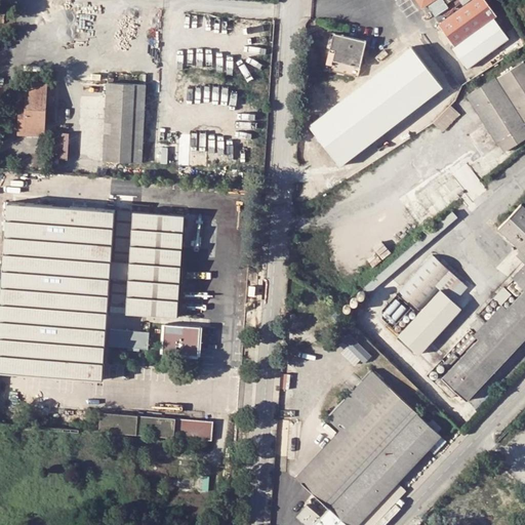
[(452,0),(403,36),(414,41),(470,0),(452,0)]
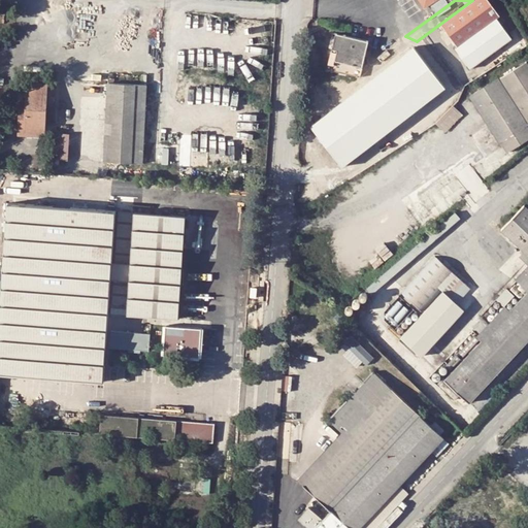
[(499,17),(486,0),(474,0),(440,26),(458,47),(499,17)]
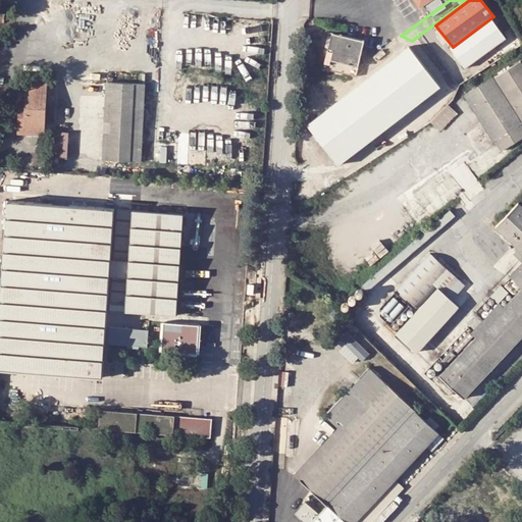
[(331,59),(359,65),(365,40),(332,32),(329,47),(333,49),(331,59)]
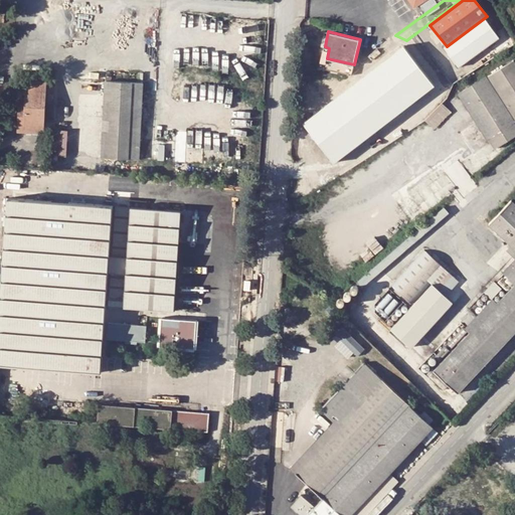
[(380,47),(357,63),(363,70),(386,55),(380,47)]
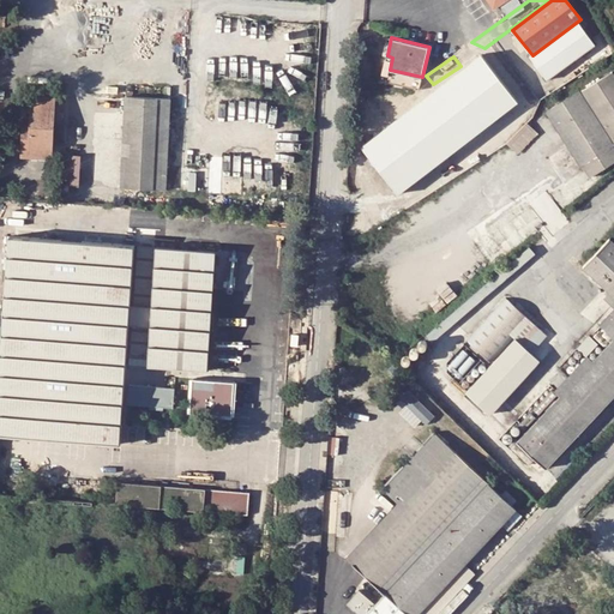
[(533,70),(517,78),(523,86),(537,77),(533,70)]
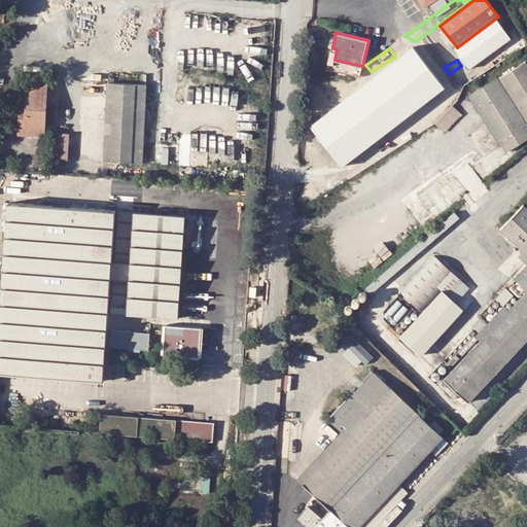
[(450,98),(446,90),(430,67),(427,61),(348,112),(371,148),(450,98)]
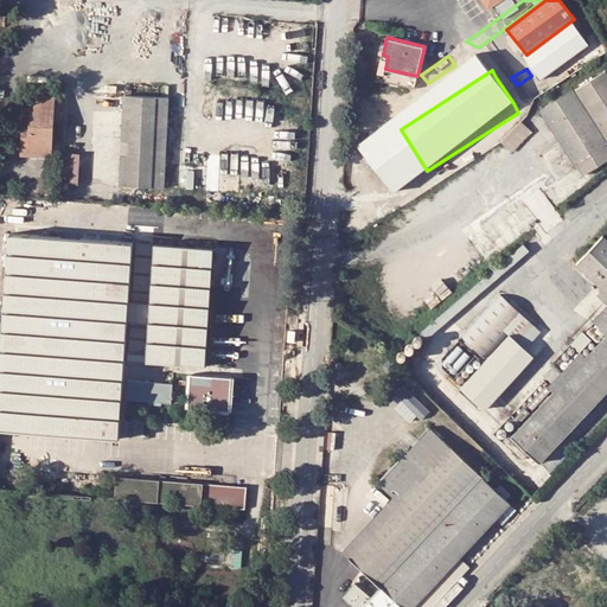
[(457,70),(445,77),(454,91),(466,84),(457,70)]
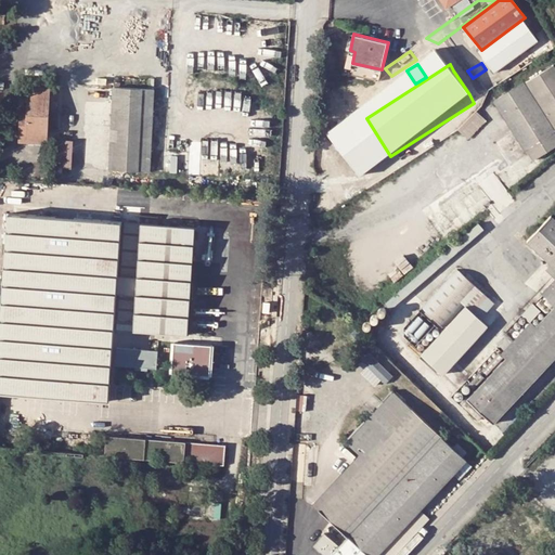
[(463,64),(453,71),(469,94),(479,89),(473,78),(467,71),(463,64)]
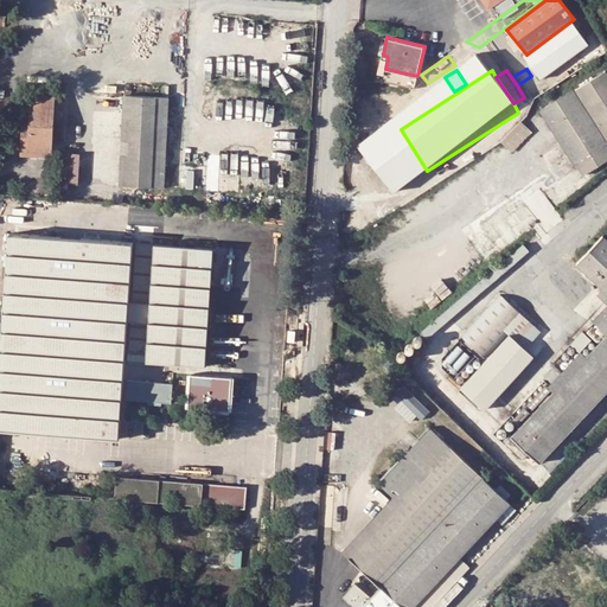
[(606,71),(544,110),(585,177),(606,161),(606,144),(606,142),(606,71)]
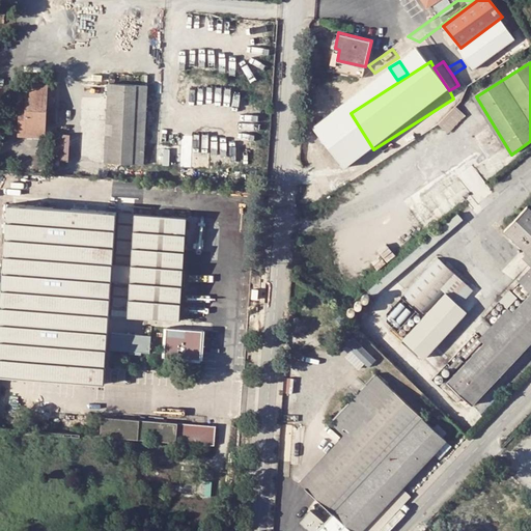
[(21,102),(19,135),(45,136),(49,83),(28,82),(27,102),(21,102)]
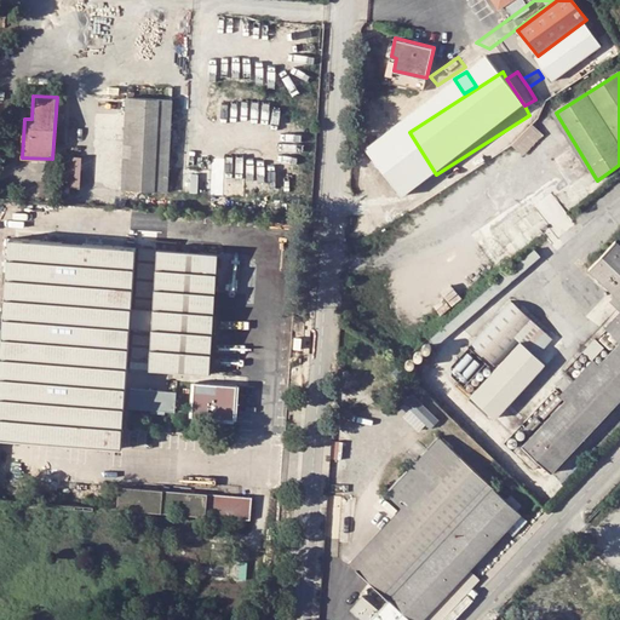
[(126,128),(158,130),(154,190),(168,191),(173,99),(127,97),(126,128)]
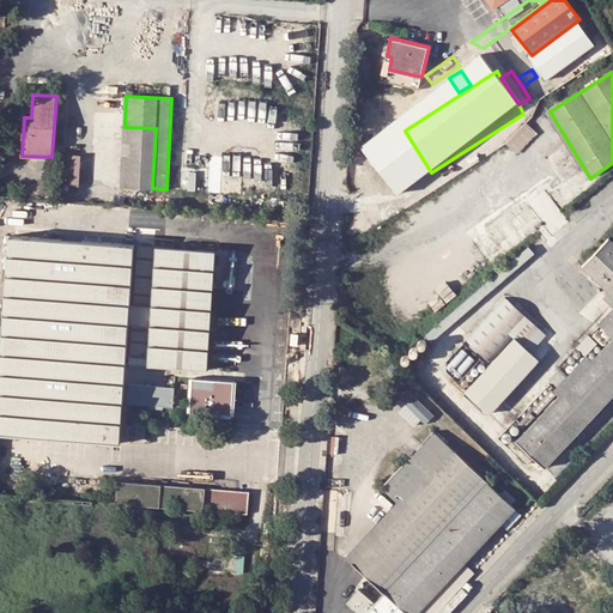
[(527,123),(507,144),(519,155),(539,133),(527,123)]
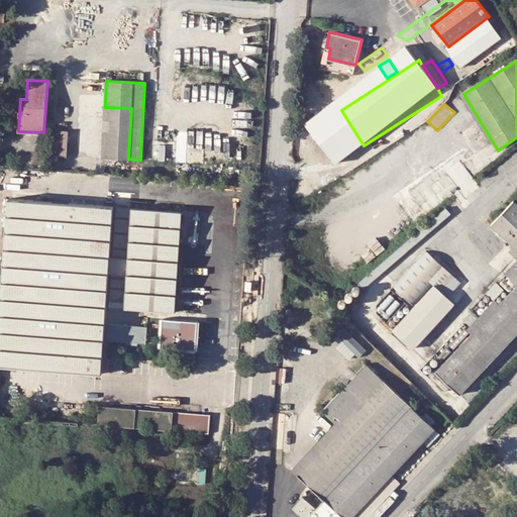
[(102,157),(128,159),(131,108),(105,107),(102,157)]
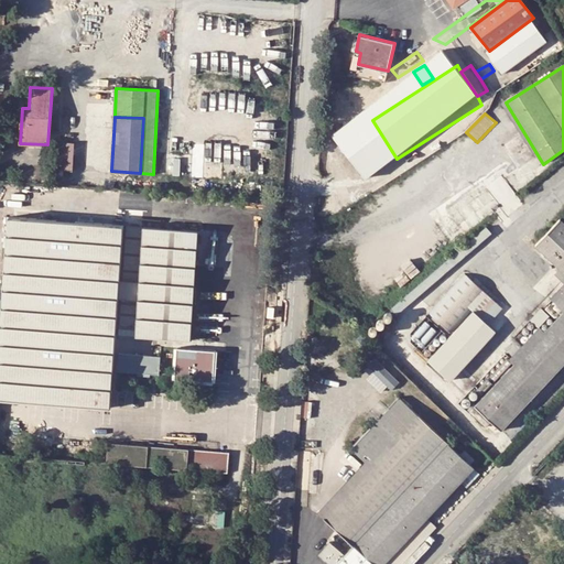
[(57,170),(74,170),(74,140),(57,140),(57,170)]
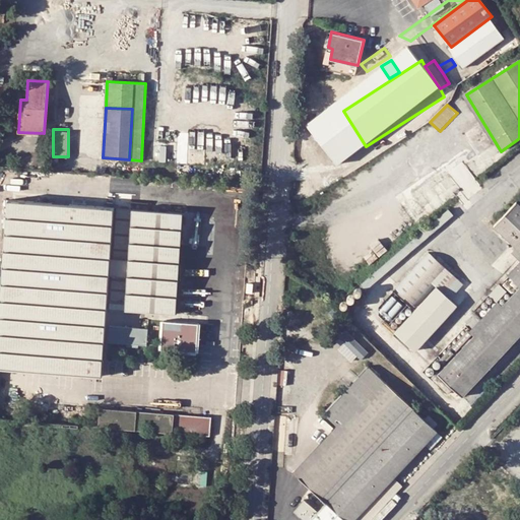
[(110,274),(111,258),(115,206),(7,199),(0,297),(0,367),(103,375),(110,274)]
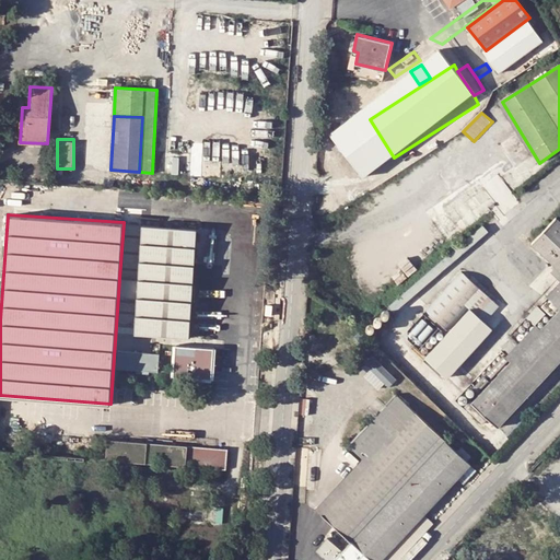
[(559,219),(557,217),(534,242),(557,265),(559,267),(559,281),(547,295),(559,308),(543,328),(512,360),(473,401),(499,426),(559,360),(559,219)]
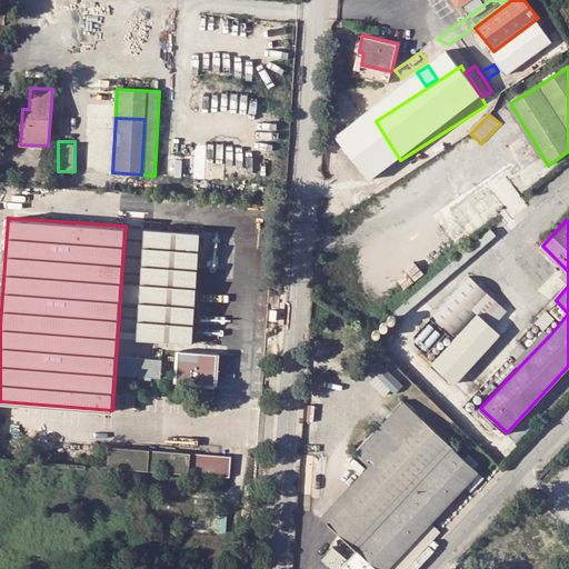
[(125,282),(141,283),(146,228),(129,227),(125,282)]
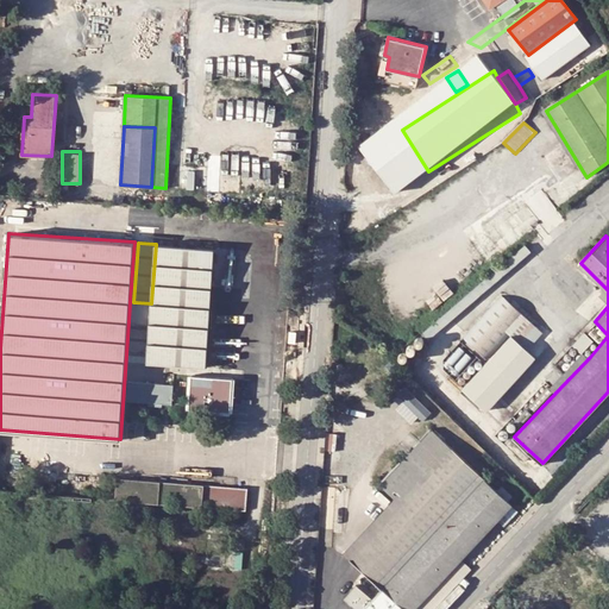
[(151,303),(150,324),(148,352),(148,362),(207,366),(215,248),(156,244),(151,303)]
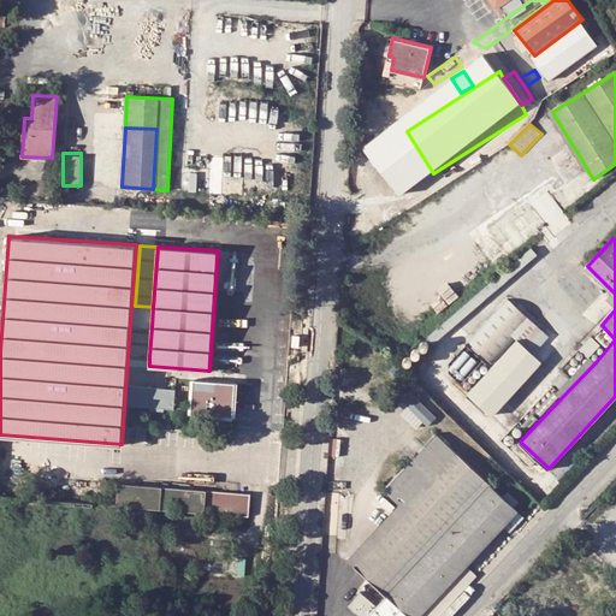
[(493,361),(516,337),(526,344),(542,327),(509,297),(471,339),(493,361)]
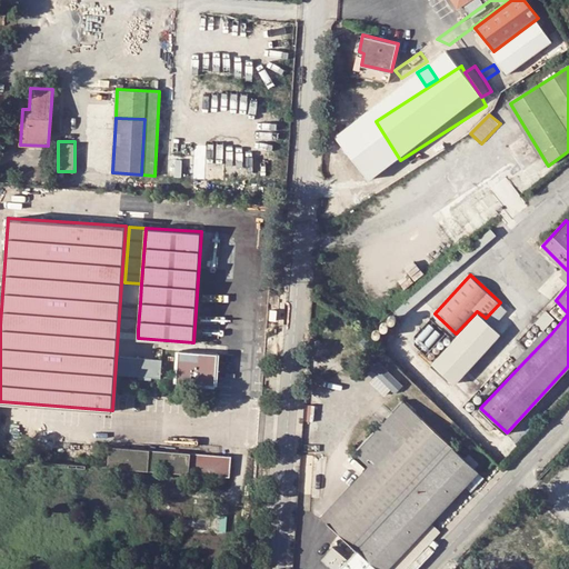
[(120,300),(123,300),(140,302),(141,283),(125,282),(121,282),(120,300)]
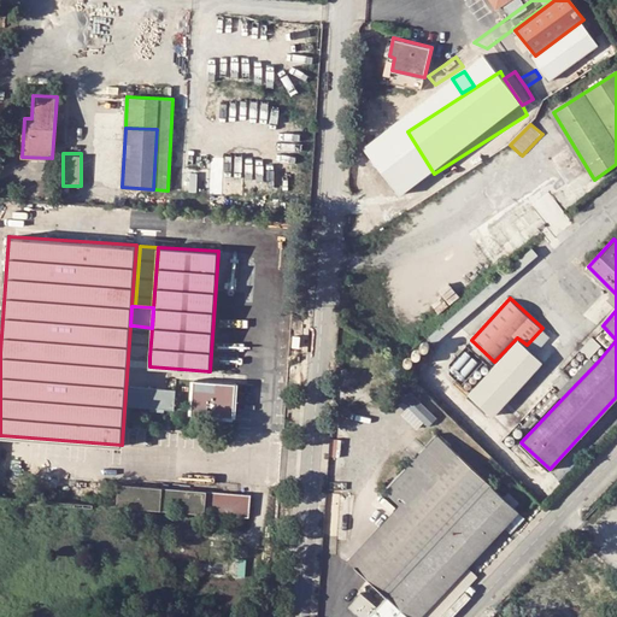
[(150,357),(152,328),(134,325),(131,356),(150,357)]
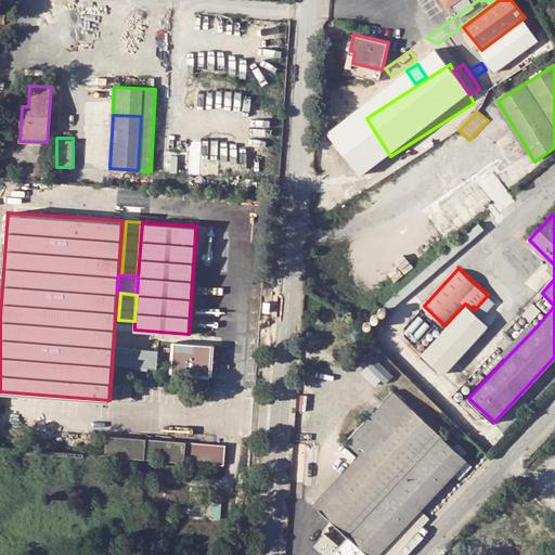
[(530,322),(532,320),(541,310),(533,302),(521,314),(530,322)]
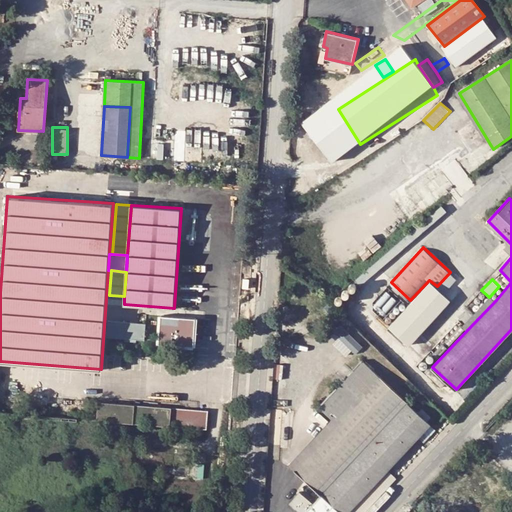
[(437,286),(429,280),(410,300),(407,304),(389,324),(387,325),(410,346),(451,300),(437,286)]
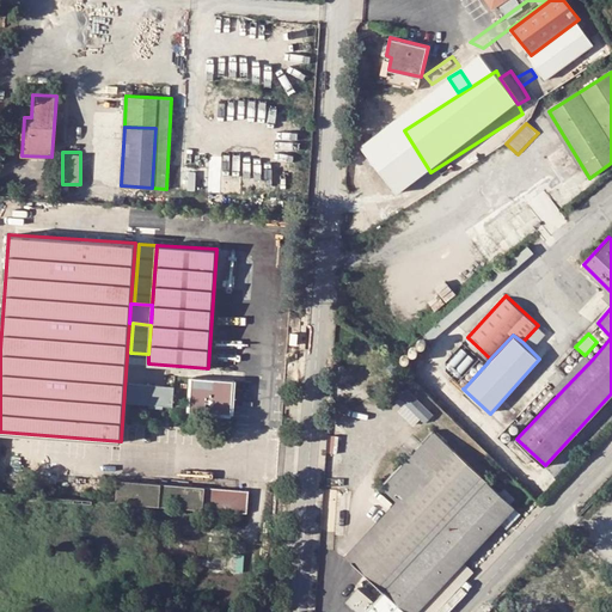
[(587,353),(585,355),(554,387),(560,393),(593,359),(587,353)]
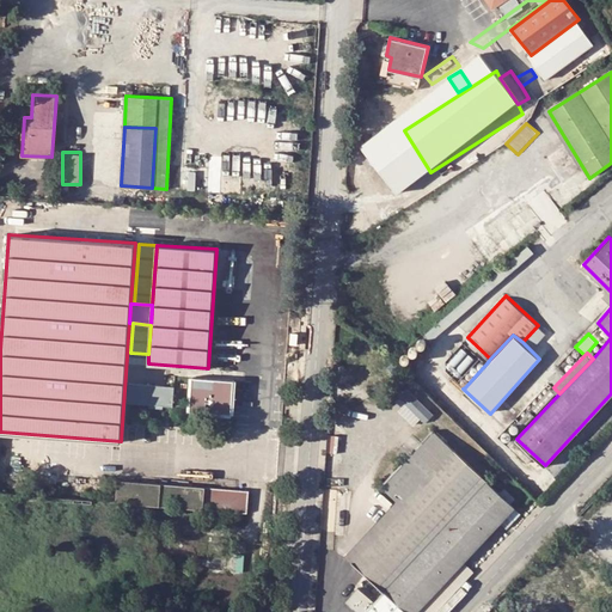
[(193,377),(190,410),(232,412),(234,380),(193,377)]
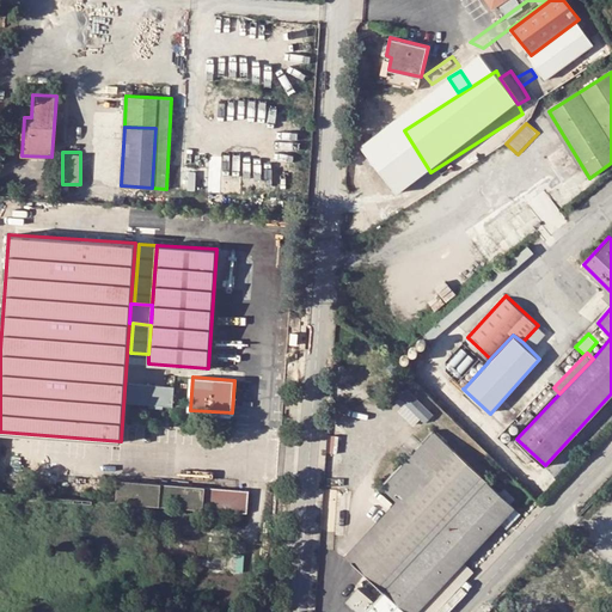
[(175,386),(130,383),(129,402),(172,405),(175,386)]
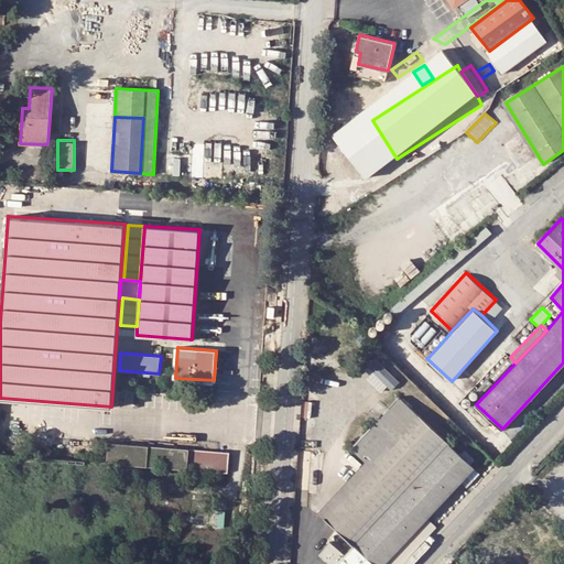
[(384,392),(399,377),(375,356),(367,365),(373,370),(367,378),(384,392)]
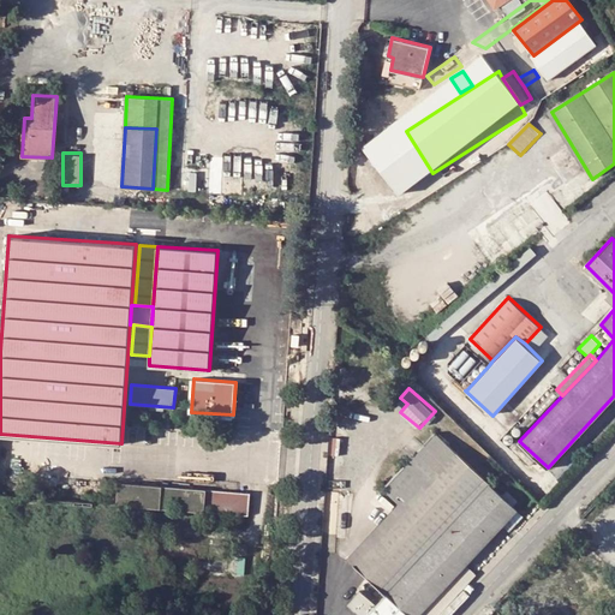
[(346,559),(353,565),(458,453),(436,433),(383,490),(398,503),(346,559)]
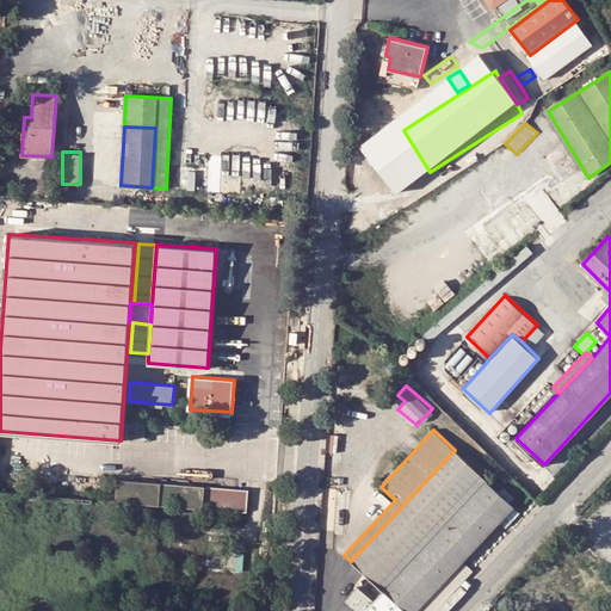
[(372,603),(364,610),(415,610),(463,560),(501,520),(513,507),(514,506),(455,450),(351,561),(383,591),(372,603)]
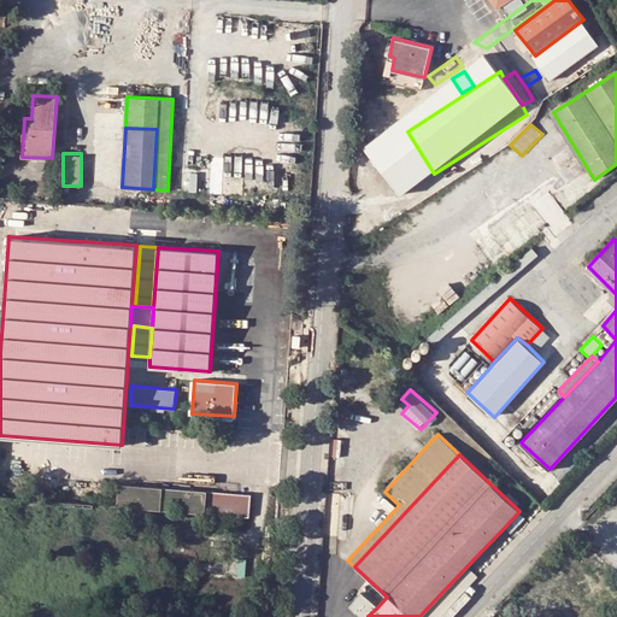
[(250,516),(251,493),(245,493),(241,493),(216,491),(121,483),(119,483),(117,505),(250,516)]
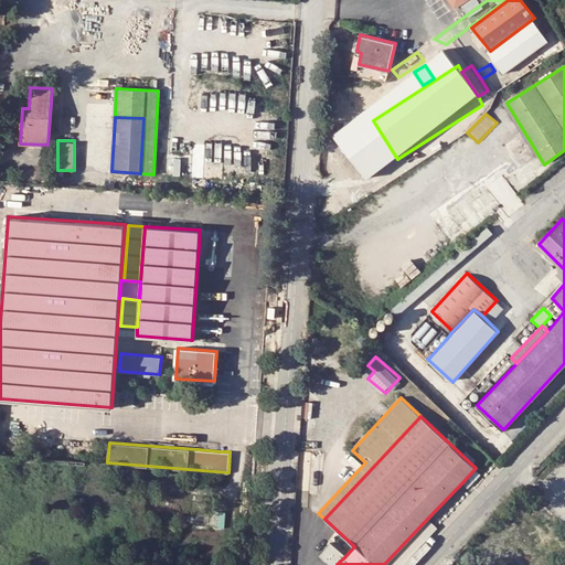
[(403,564),(438,528),(428,518),(384,564),(403,564)]
